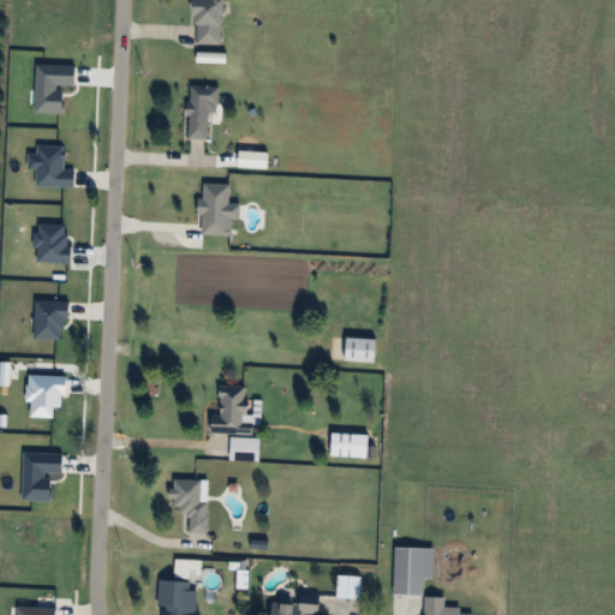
[(225,0),(197,0),(198,45),(226,43),(225,0)]
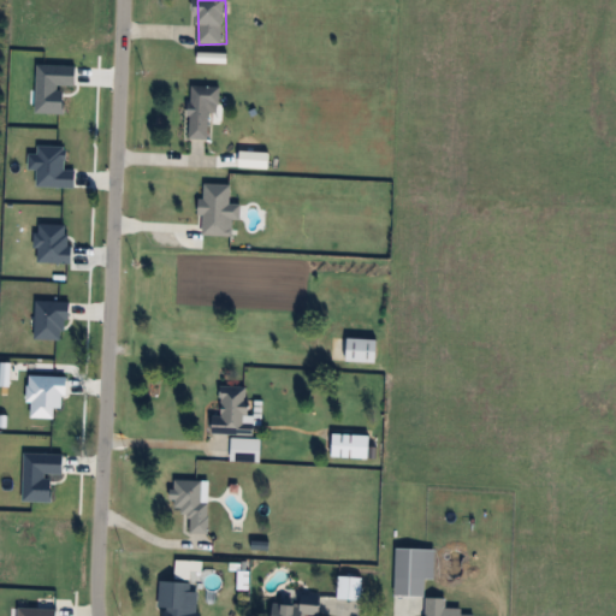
[(211,113),(220,113),(220,87),(191,87),(191,138),(211,138),(211,113)]
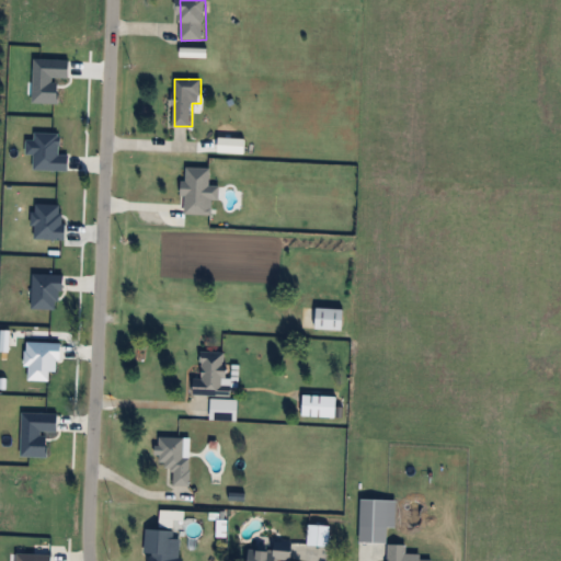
[(345,308),(318,308),(318,330),(345,330),(345,308)]
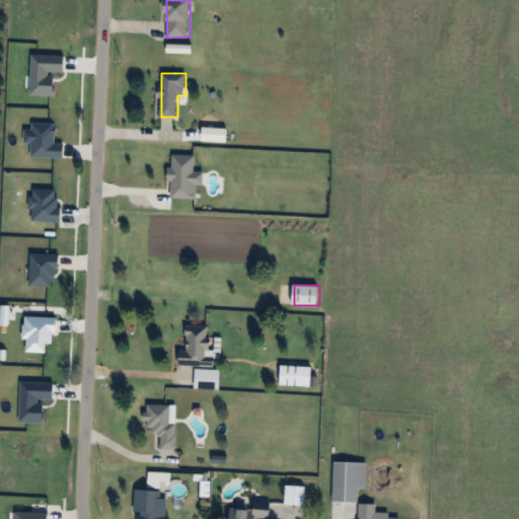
[(187,350),(178,350),(178,366),(212,366),(213,325),(188,324),(187,350)]
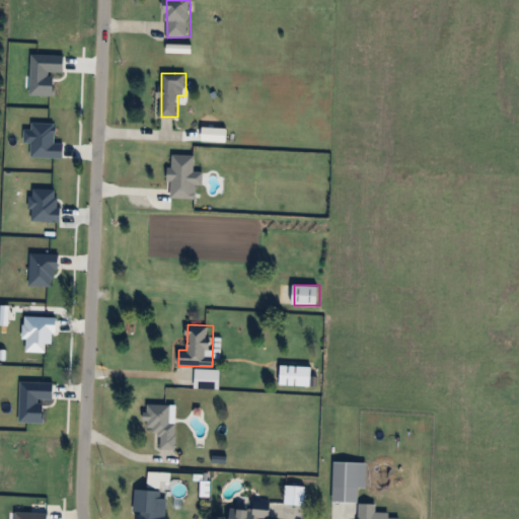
[(312,366),(282,366),(282,385),(312,385),(312,366)]
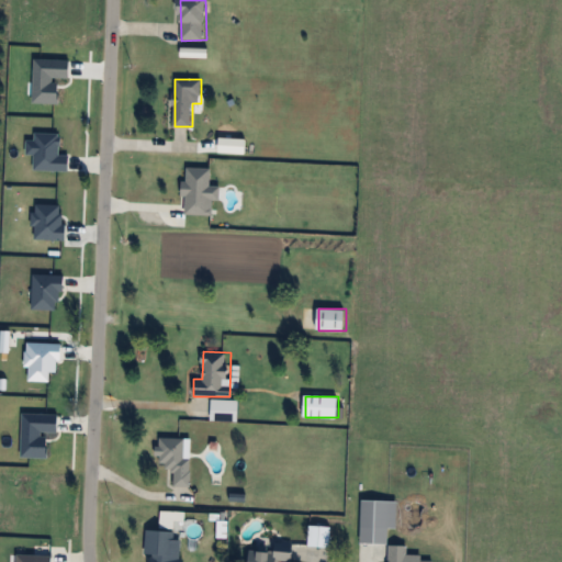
[(192,438),(159,438),(159,465),(175,465),(175,486),(191,486),(192,438)]
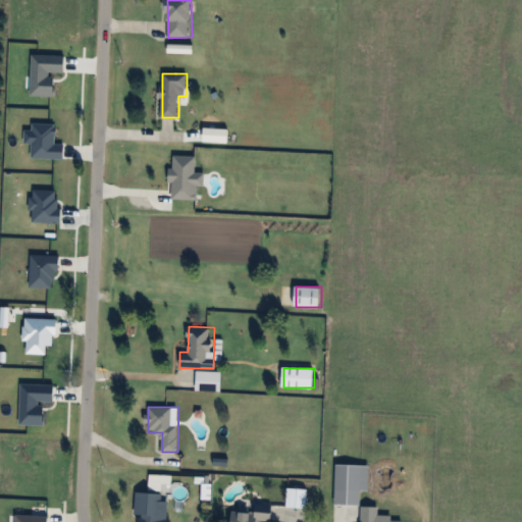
[(307,489),(288,489),(288,507),(307,507),(307,489)]
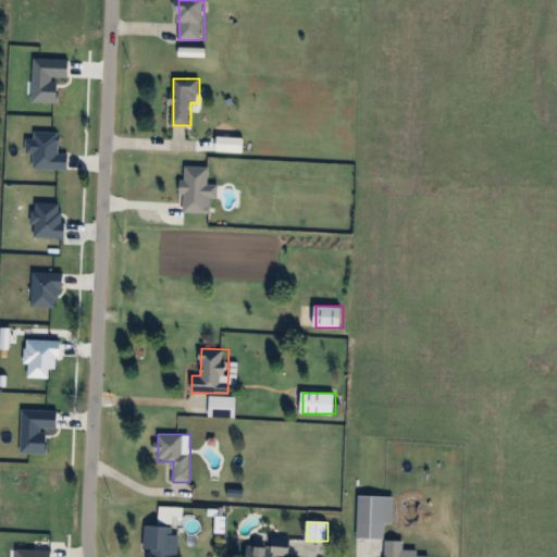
[(173,527),(146,524),(144,549),(150,549),(149,556),(180,556),(182,535),(173,534),(173,527)]
